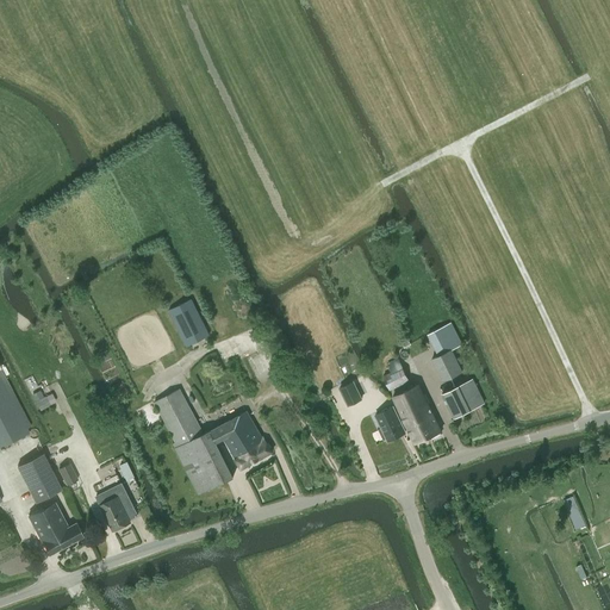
[(187,346),(209,335),(192,299),(169,310),(187,346)]
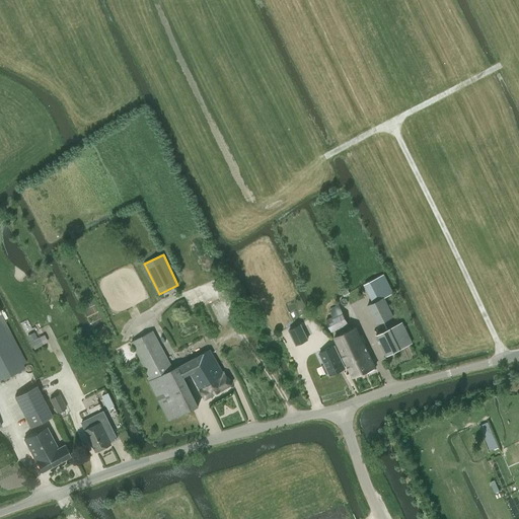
[(373,280),(364,284),(370,295),(373,302),(393,293),(383,274),(373,280)]
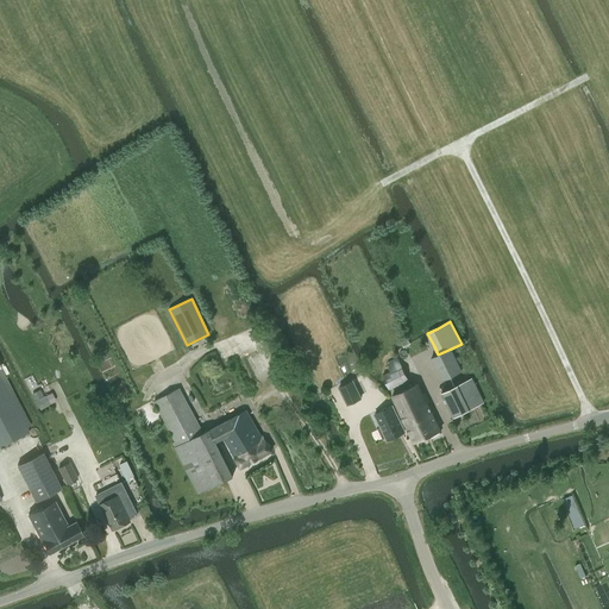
[(443,380),(462,370),(451,349),(432,358),(443,380)]
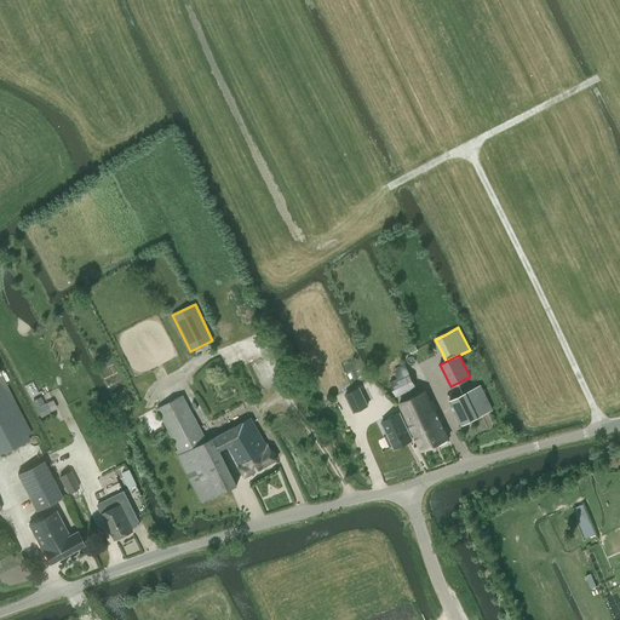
[(396,397),(415,386),(405,363),(392,369),(397,378),(389,383),(396,397)]
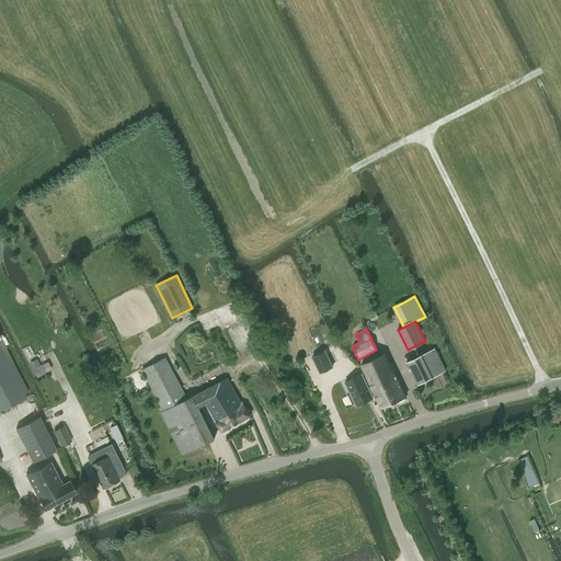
[(0,411),(26,398),(0,345),(0,411)]
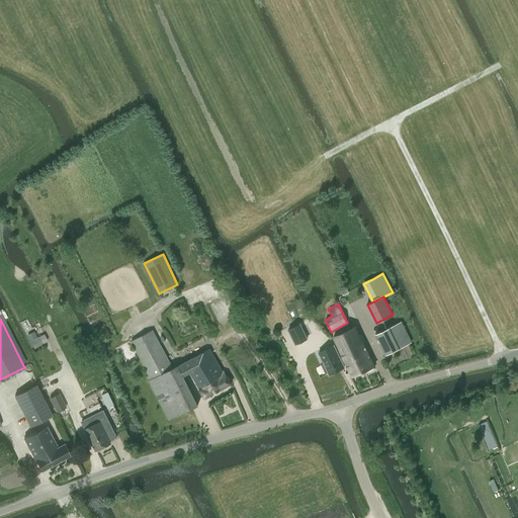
[(385,354),(412,341),(403,322),(376,335),(385,354)]
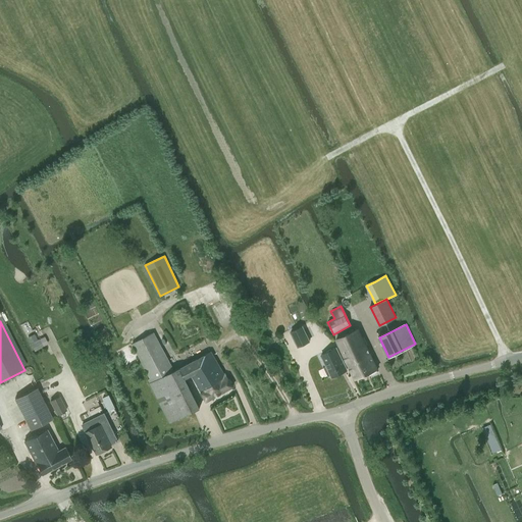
[(303,326),(291,332),(298,347),(310,342),(303,326)]
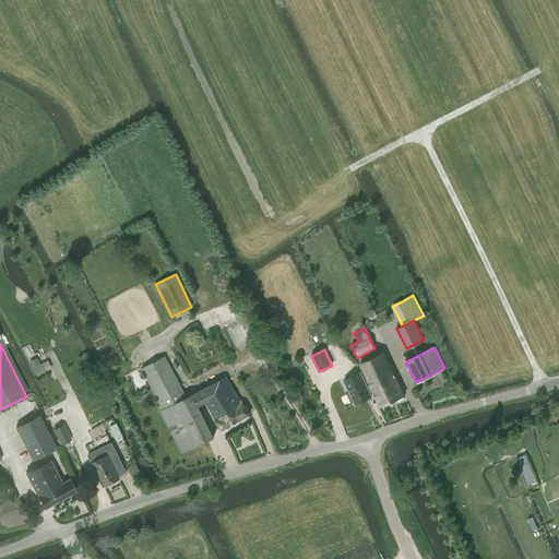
[(384,352),(360,364),(380,406),(395,399),(396,401),(404,397),(403,395),(404,394),(384,352)]
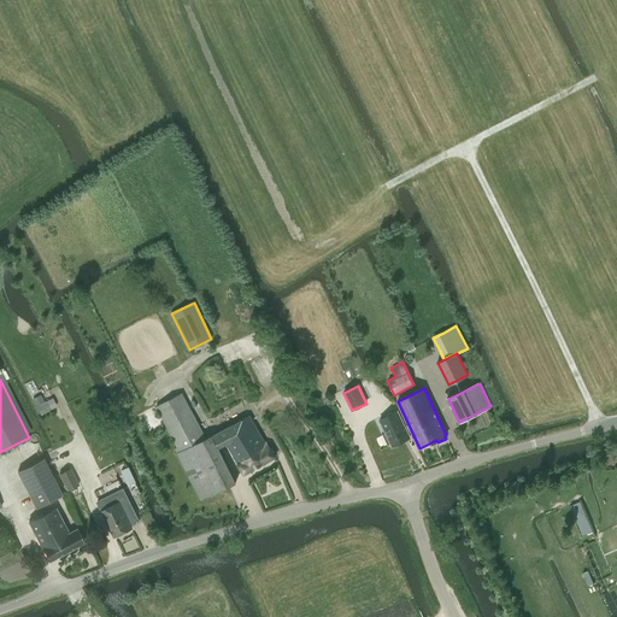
[(183,393),(158,406),(178,446),(176,447),(201,499),(236,481),(218,446),(213,433),(206,436),(183,393)]
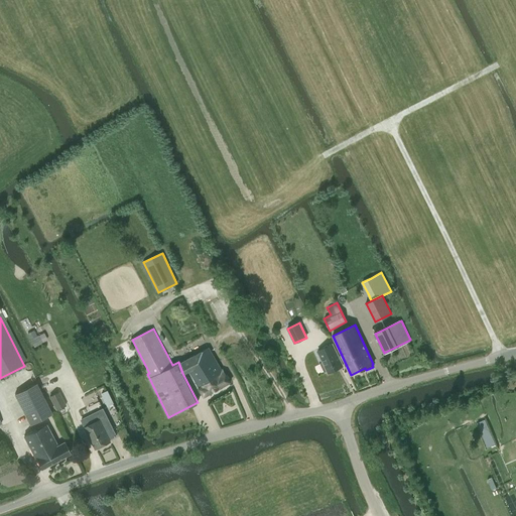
[(38,335),(30,340),(34,347),(42,343),(38,335)]
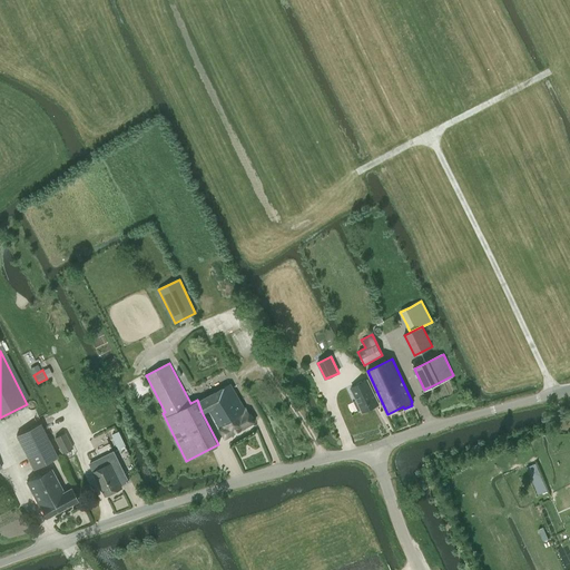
[(367,380),(351,387),(357,400),(354,401),(359,410),(361,409),(363,412),(379,403),(367,380)]
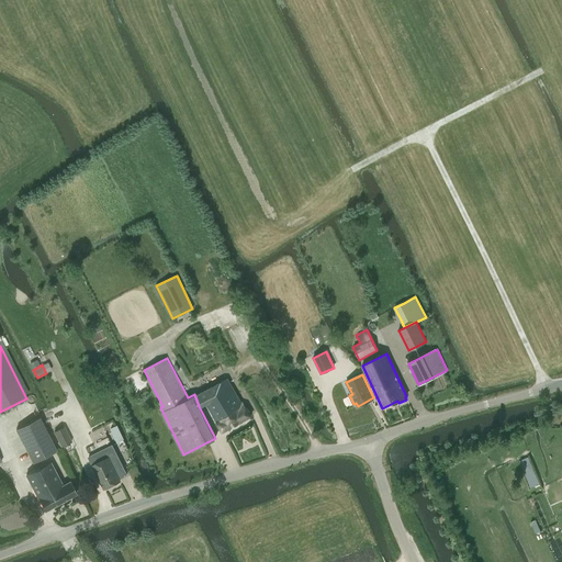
[(194,394),(199,406),(208,403),(223,430),(239,423),(231,407),(234,406),(229,396),(228,393),(234,390),(228,379),(194,394)]
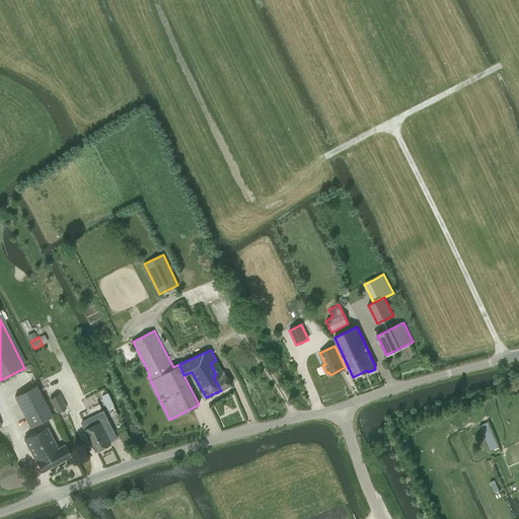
[(213,376),(221,390),(231,384),(225,371),(223,372),(216,360),(211,363),(212,366),(216,375),(213,376)]
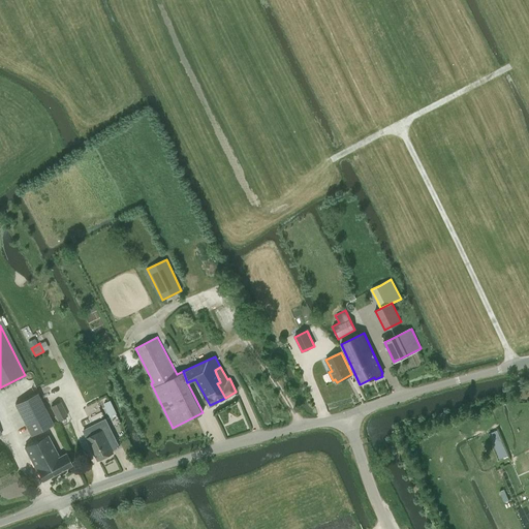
[(53,424),(37,393),(14,404),(30,435),(53,424)]
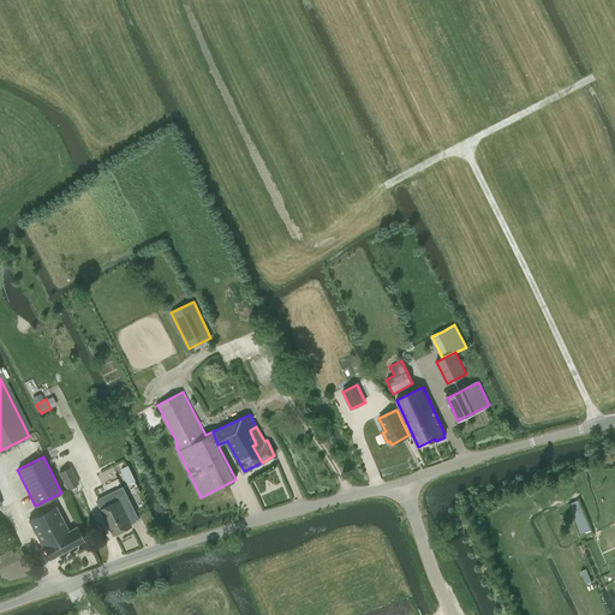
[(136,481),(129,466),(120,470),(127,484),(136,481)]
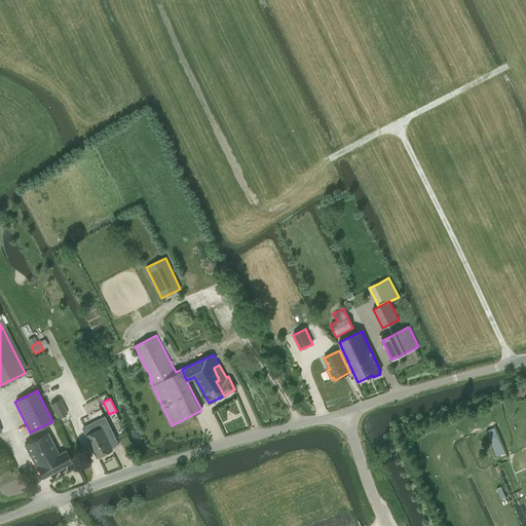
[(67,413),(60,400),(50,405),(58,417),(67,413)]
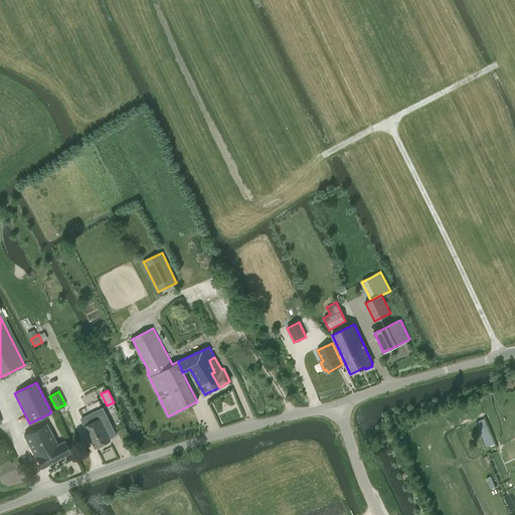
[(103,407),(80,418),(83,425),(95,449),(111,441),(110,439),(117,436),(103,407)]
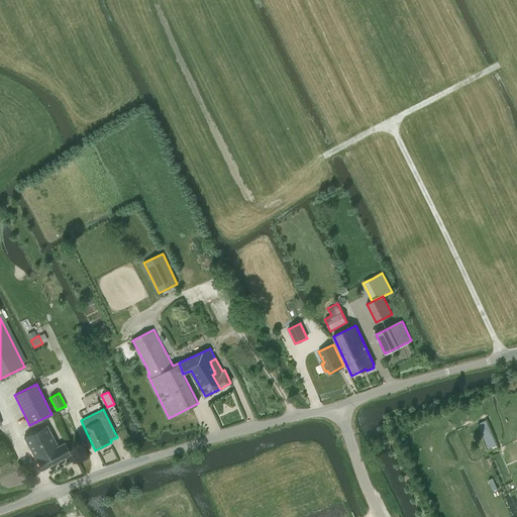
[(486,421),(478,424),(488,447),(496,444),(486,421)]
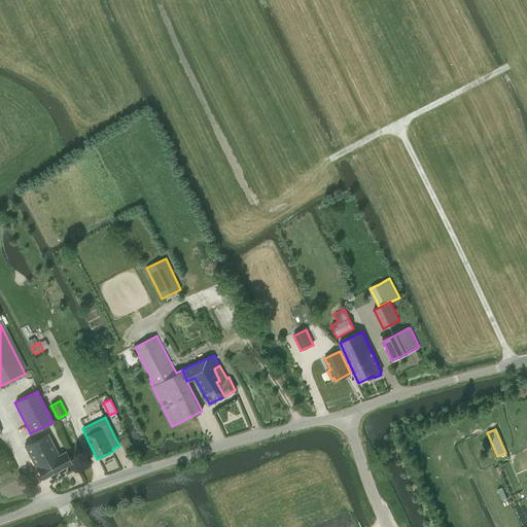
[(59,455),(46,432),(25,444),(42,478),(72,462),(66,451),(59,455)]
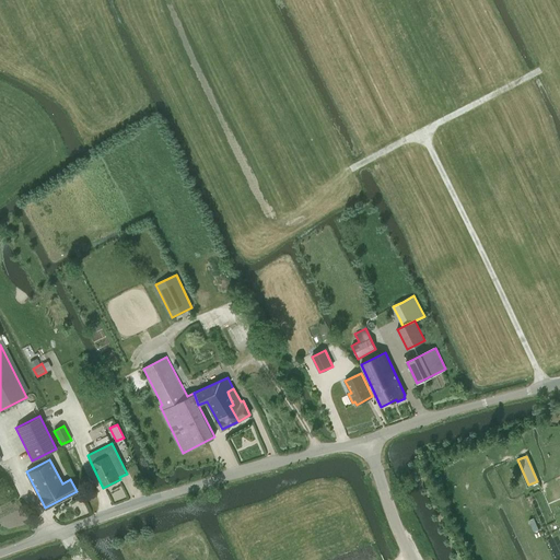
All buildings are outlined.
